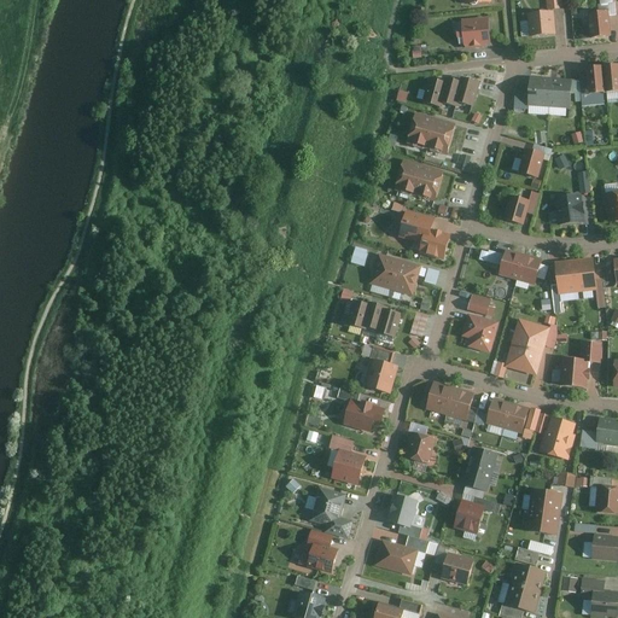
[(526,13),(529,36),(555,34),(553,10),(526,13)]
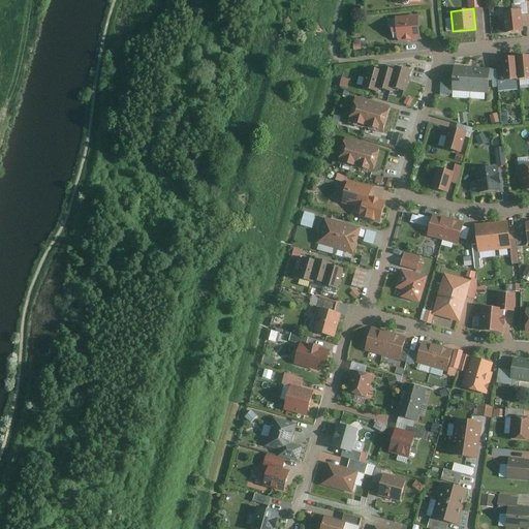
[(504,10),(505,32),(522,30),(520,9),(504,10)]
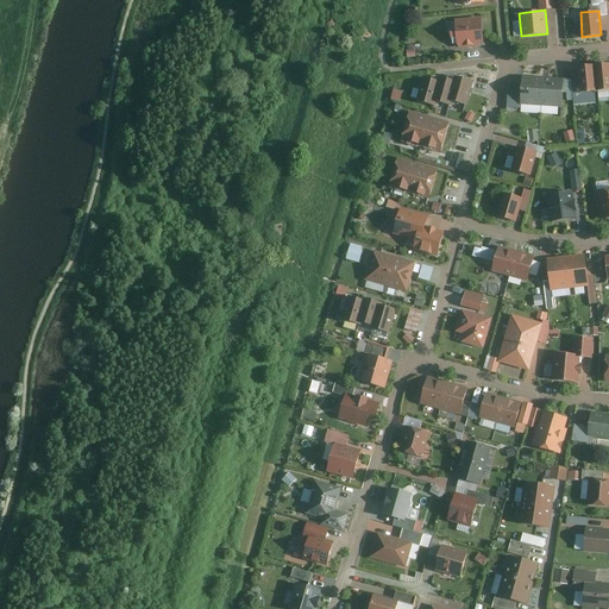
[(453,19),(454,30),(449,30),(449,37),(451,36),(451,43),(456,43),(456,44),(457,43),(457,48),(478,45),(477,43),(483,43),(481,16),(453,19)]
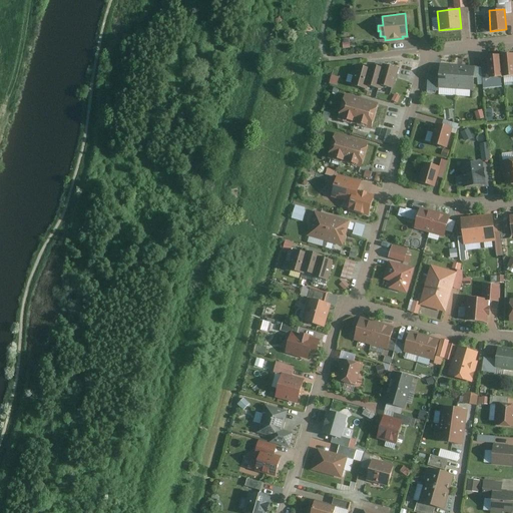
[(503,76),(512,74),(512,51),(500,53),(503,76)]
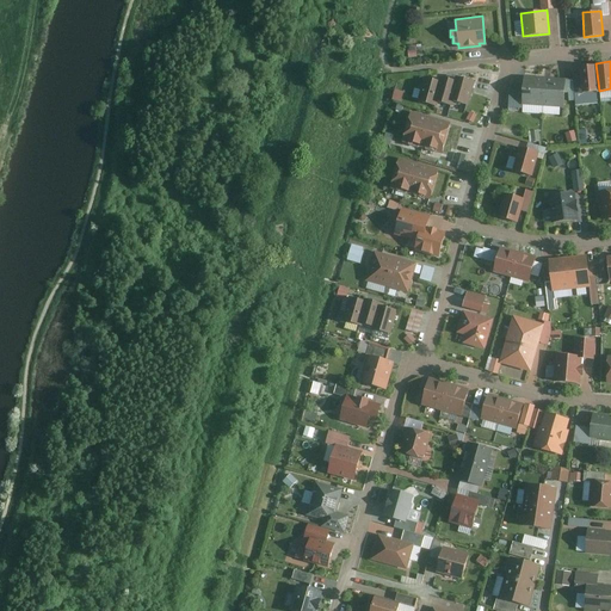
[(579,66),(580,75),(581,92),(598,91),(594,63),(579,66)]
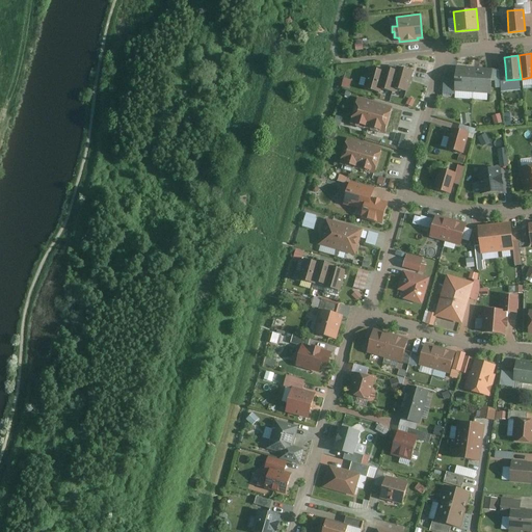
[(506,80),(505,65),(498,67),(500,89),(507,89),(506,80)]
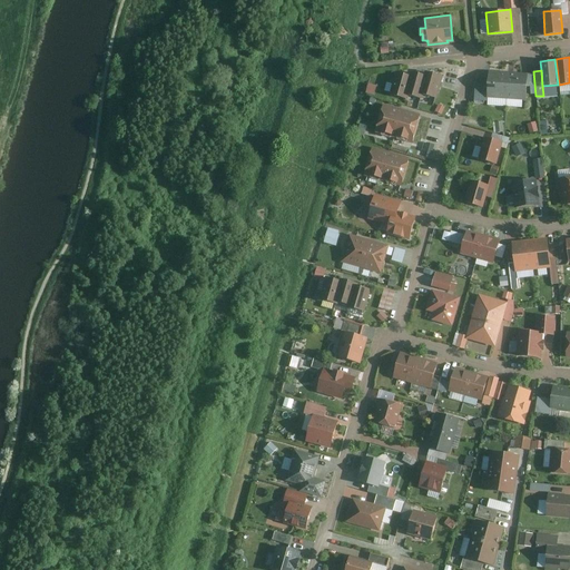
[(487,97),(507,99),(509,75),(489,72),(488,85),(487,97)]
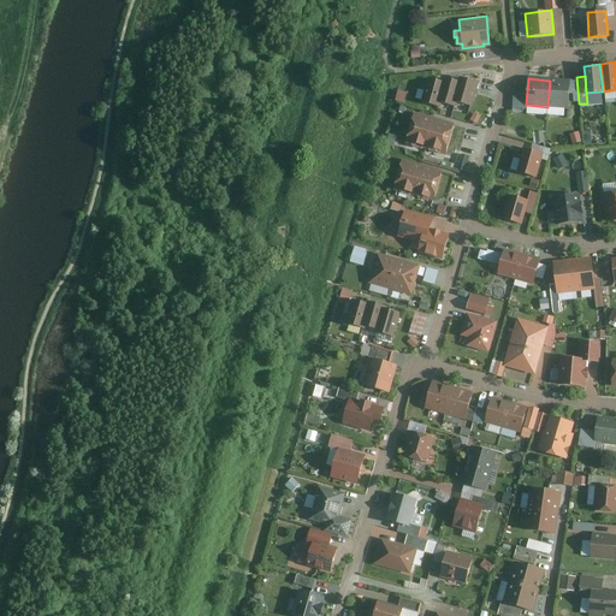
[(439,106),(455,110),(456,105),(461,84),(446,81),(445,86),(439,106)]
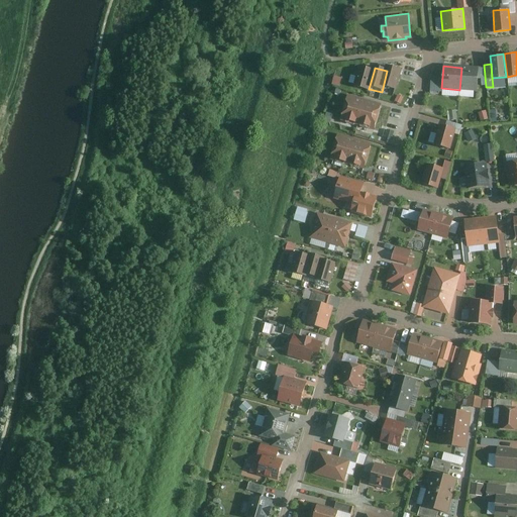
[(459,90),(478,92),(480,69),(461,68),(459,90)]
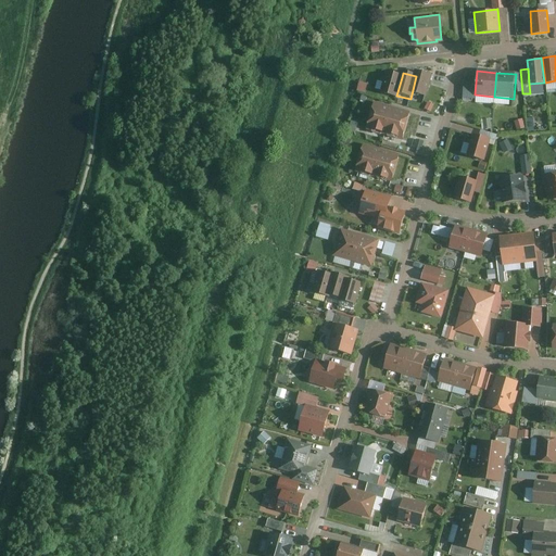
[(396,96),(402,77),(389,74),(382,96),(396,99),(396,96)]
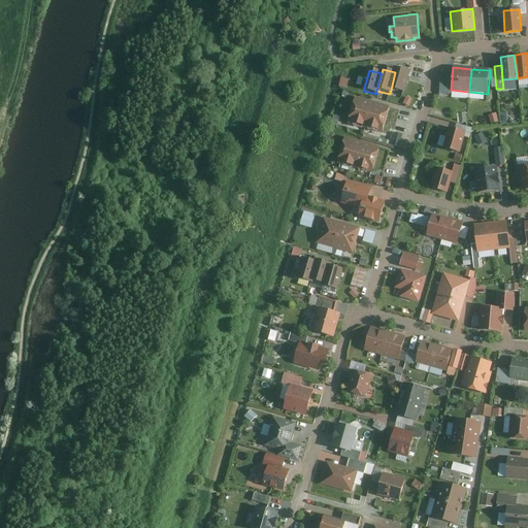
[(391,90),(402,93),(407,72),(396,70),(395,72),(391,90)]
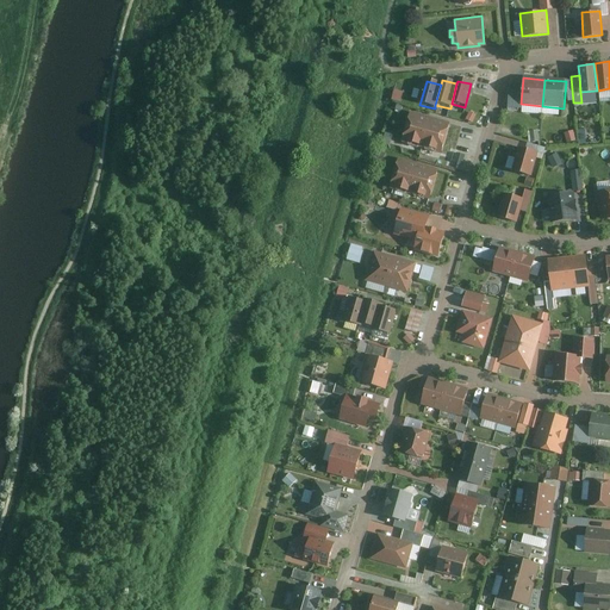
[(391,99),(399,101),(403,91),(393,88),(391,99)]
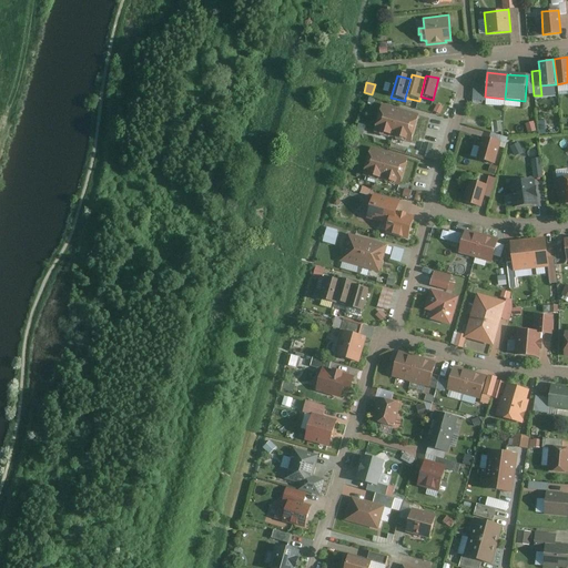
[(485,97),(486,84),(474,83),(473,99),(484,100),(485,97)]
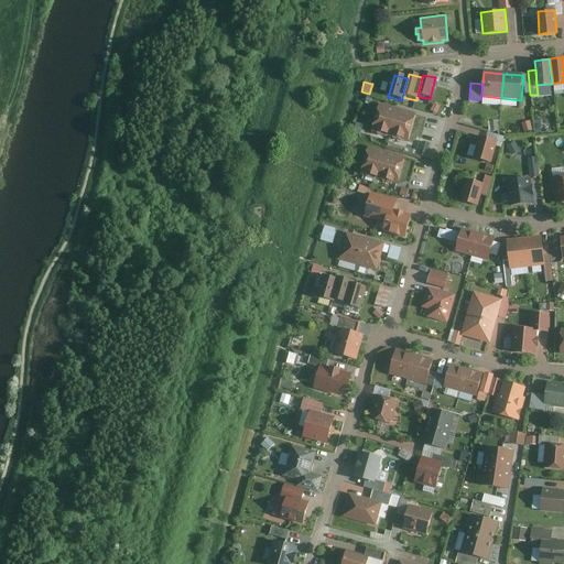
[(376,133),(384,136),(384,134),(391,137),(392,138),(400,140),(401,139),(408,141),(415,112),(378,102),(370,130),(376,132),(376,133)]
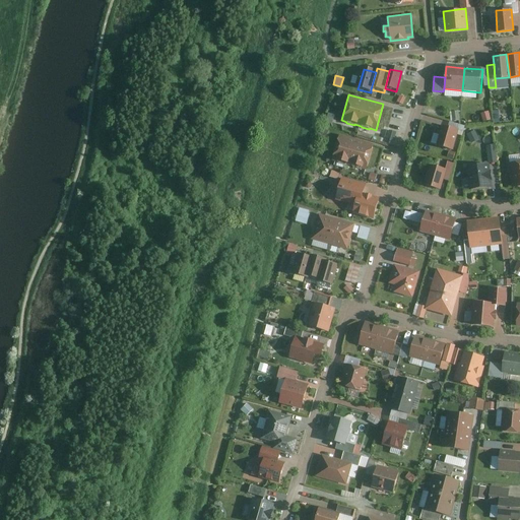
[(400,94),(396,102),(402,105),(405,98),(400,94)]
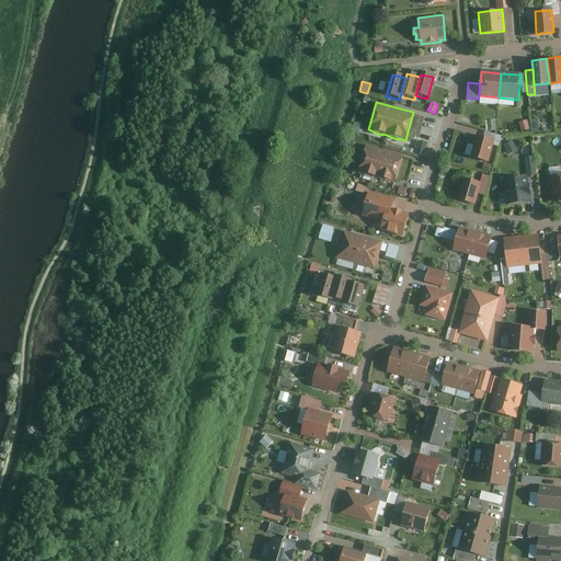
[(485,130),(495,129),(494,119),(484,121),(485,130)]
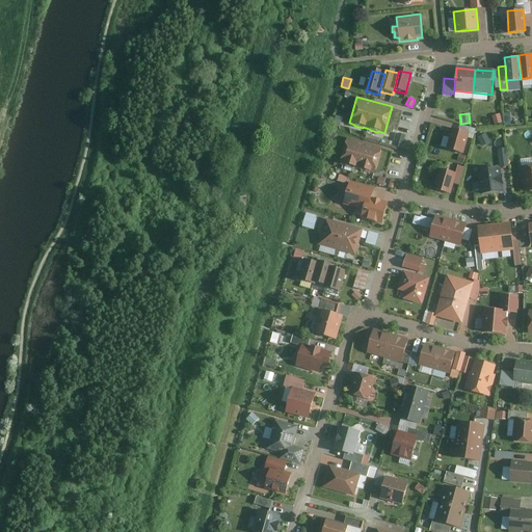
[(491,115),(495,125),(502,122),(500,113),(491,115)]
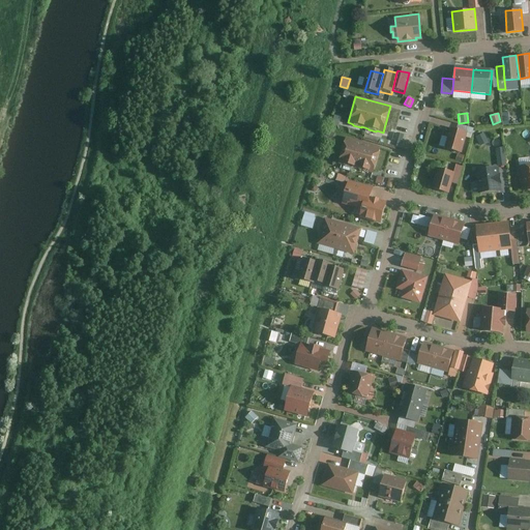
[(461,152),(467,131),(449,126),(443,148),(461,152)]
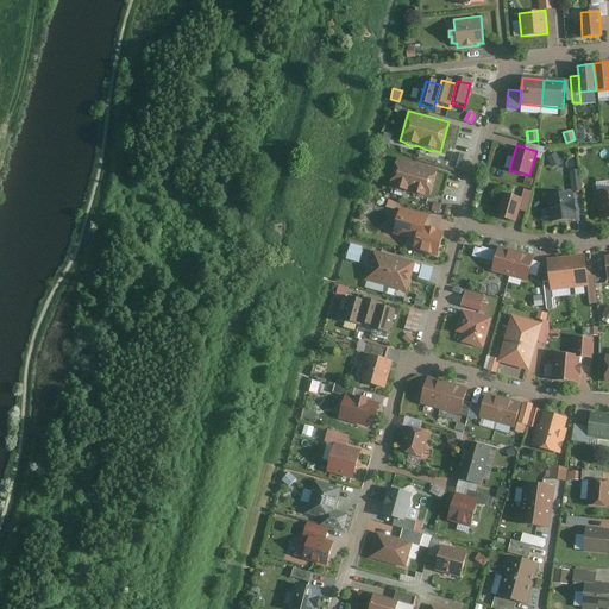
[(374,157),(381,161),(384,154),(376,150),(374,157)]
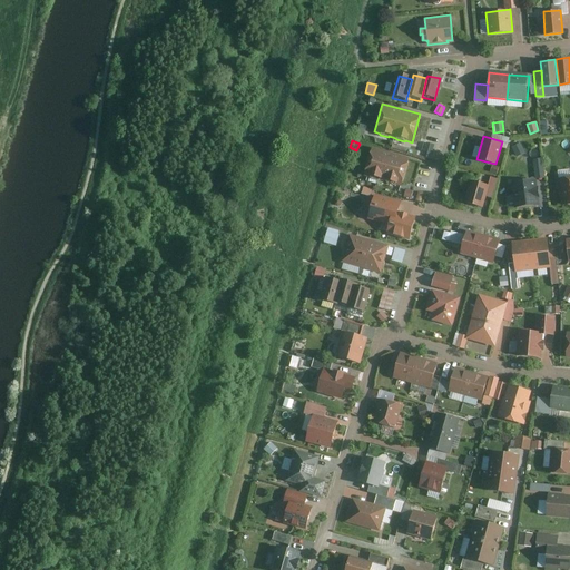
[(426,143),(423,151),(428,153),(426,157),(432,159),(433,154),(431,154),(433,144),(426,143)]
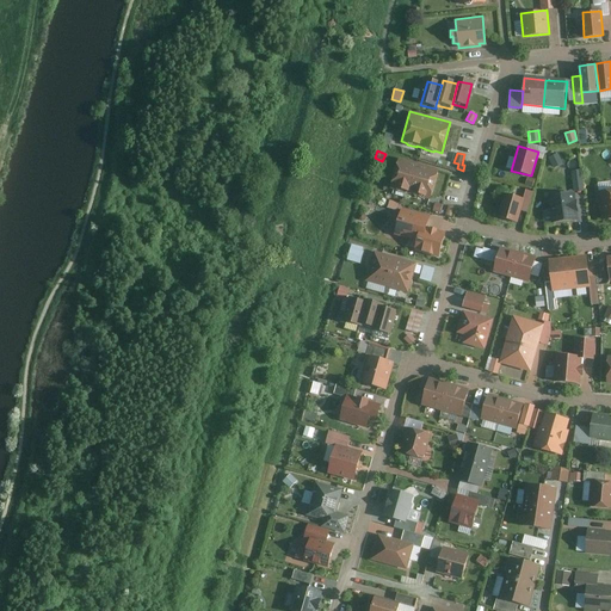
[(548,158),(554,168),(562,164),(557,153),(548,158)]
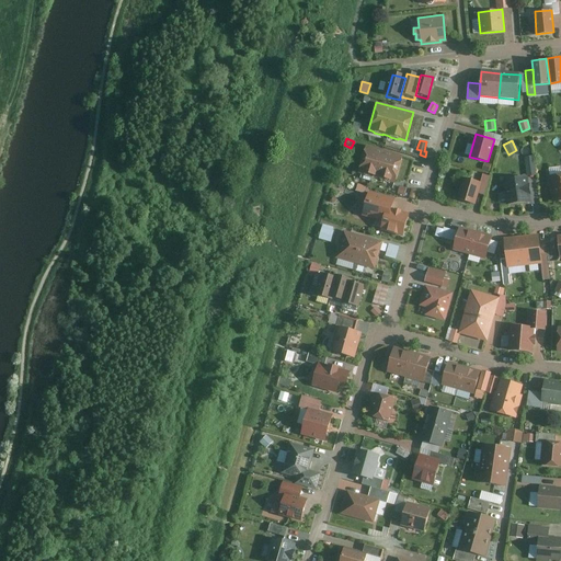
[(363,175),(371,178),(371,176),(378,179),(378,180),(387,182),(388,181),(393,183),(402,155),(365,145),(357,172),(363,174),(363,175)]
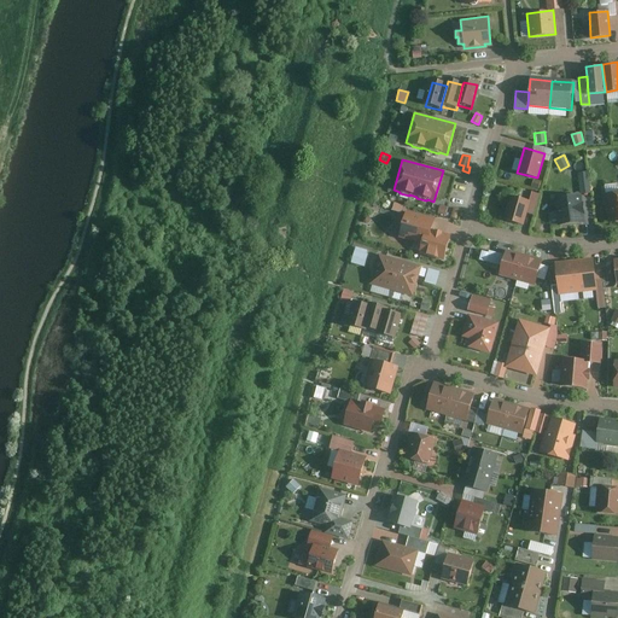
[(577,173),(579,193),(590,192),(588,172),(577,173)]
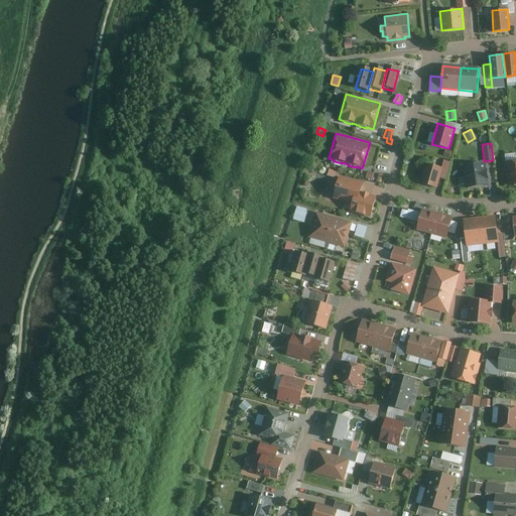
[(506,175),(507,186),(515,184),(515,159),(503,161),(505,175),(506,175)]
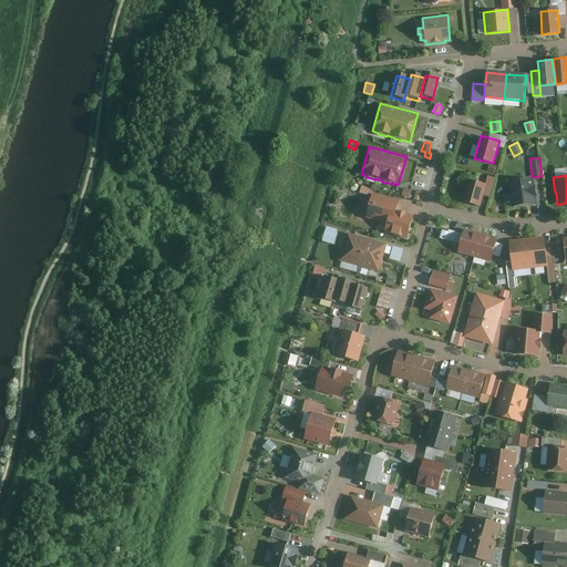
[(461,202),(480,206),(486,184),(467,178),(461,202)]
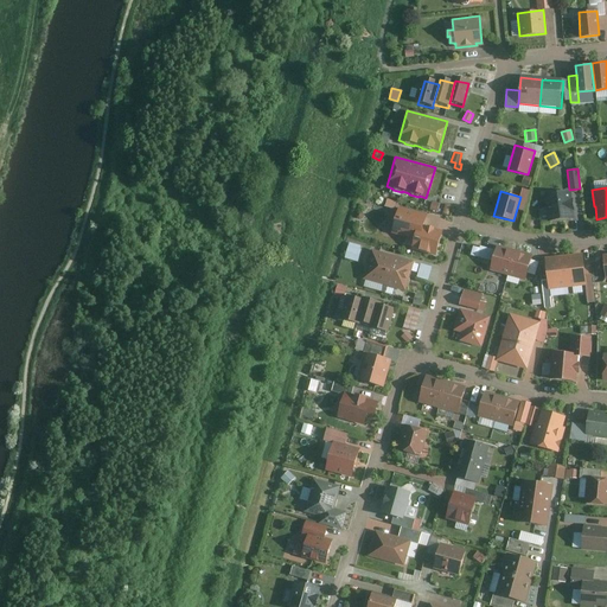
[(547,222),(574,218),(573,210),(574,210),(573,198),(572,198),(570,191),(544,195),(547,222)]
